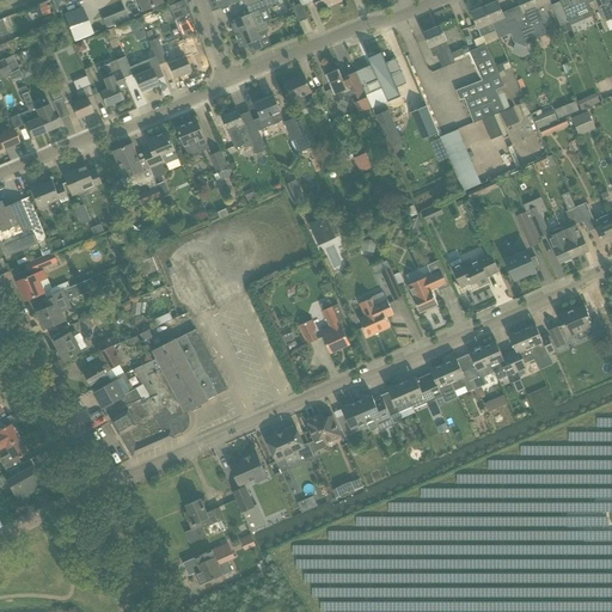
[(136,0),(141,11),(161,2),(160,0),(136,0)]
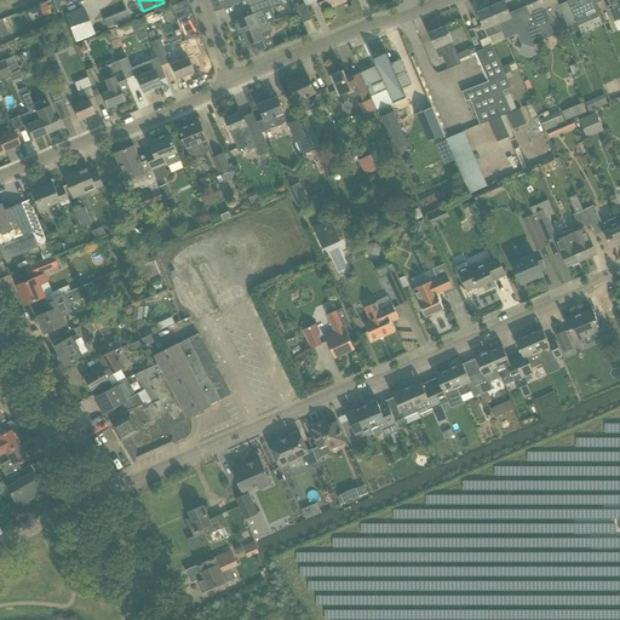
[(234,22),(239,35),(270,23),(270,22),(269,23),(263,10),(281,3),(280,0),(267,0),(264,1),(250,7),(252,15),(234,22)]
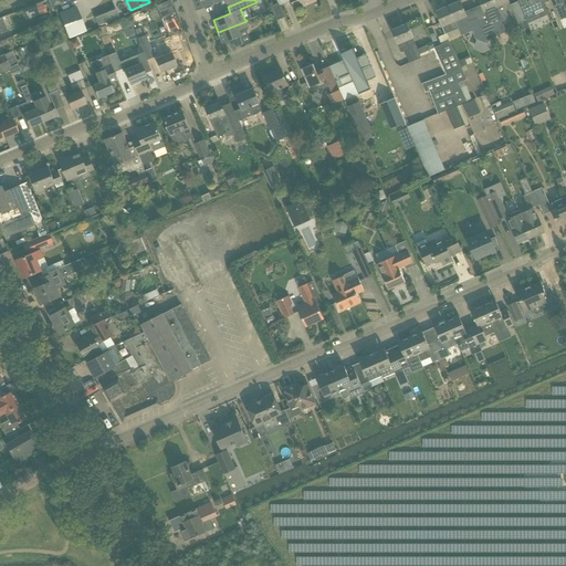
[(291,0),(295,10),(316,1),(315,0),(291,0)]
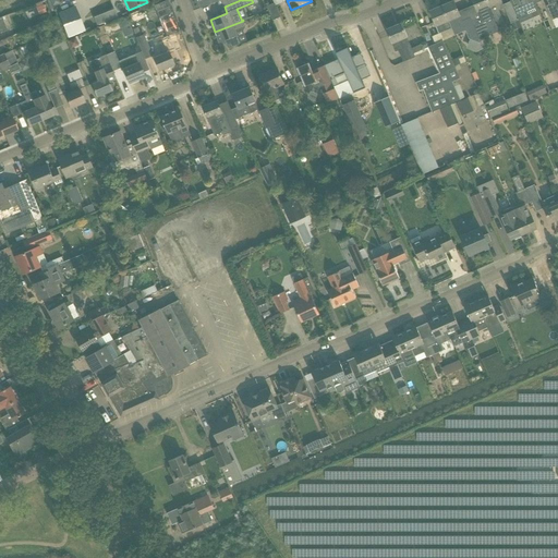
[(485,0),(472,0),(474,4),(480,17),(472,22),(480,40),(486,37),(484,32),(497,26),(485,0)]
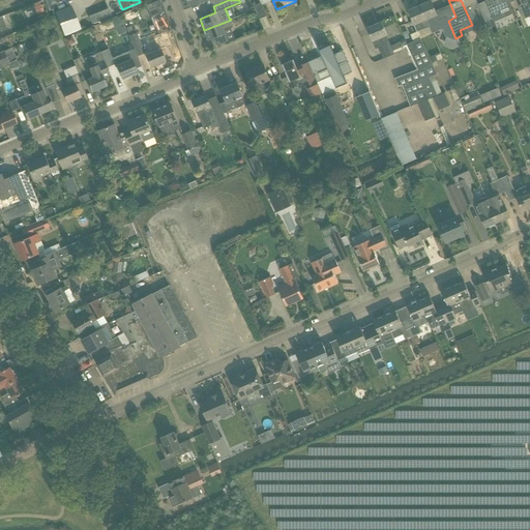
[(475,0),(461,0),(472,25),(473,24),(478,22),(474,9),(476,8),(474,3),(476,1),(475,0)]
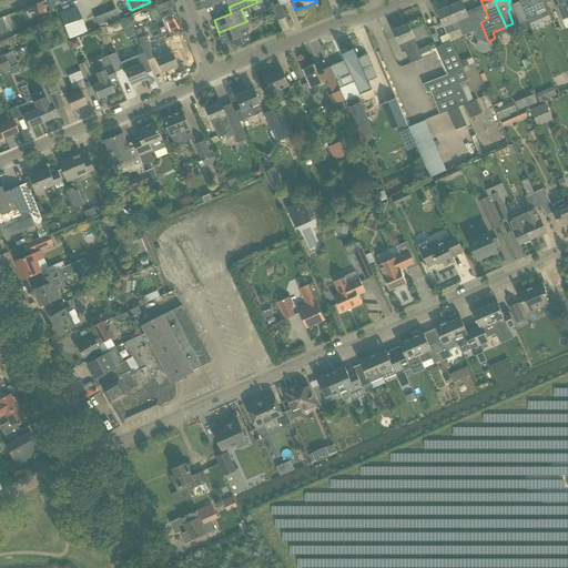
[(546,7),(543,0),(519,0),(520,2),(519,2),(528,20),(536,17),(534,12),(546,7)]
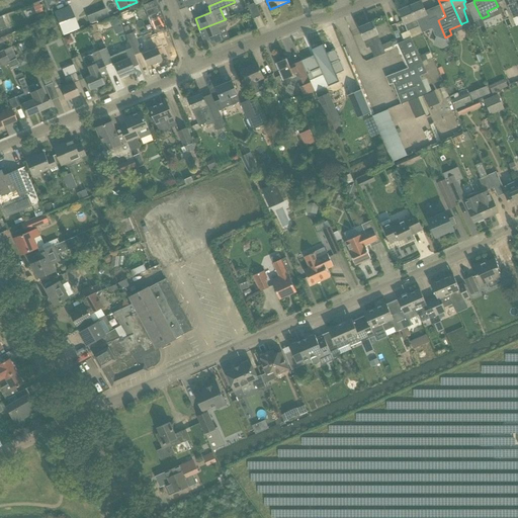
[(517,6),(515,0),(507,0),(510,5),(507,6),(513,19),(517,16),(517,18),(517,6)]
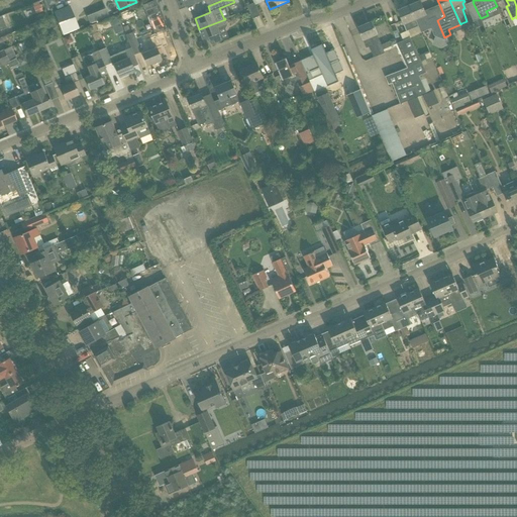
[(420,1),(409,6),(418,26),(421,33),(431,28),(434,36),(444,40),(445,39),(444,37),(437,20),(436,17),(428,20),(424,11),(420,1)]
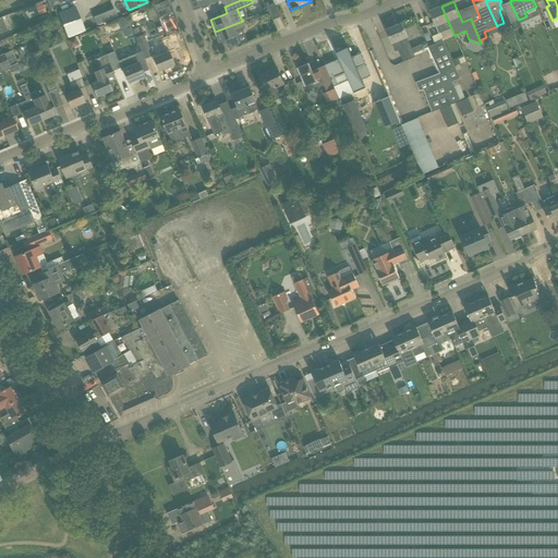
[(510,2),(504,5),(505,9),(513,31),(521,27),(522,27),(519,20),(518,21),(510,2)]
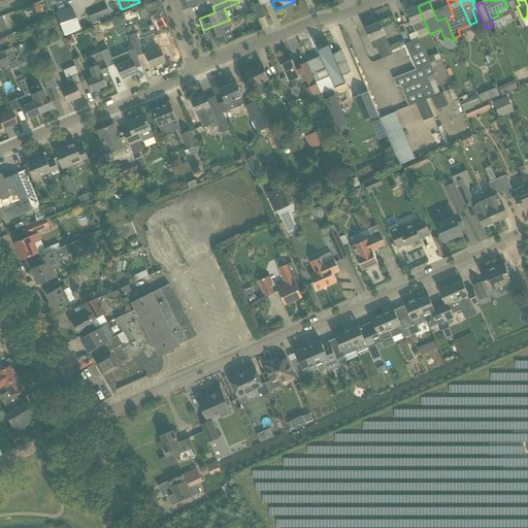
[(252,6),(258,20),(266,17),(262,6),(260,3),(252,6)]
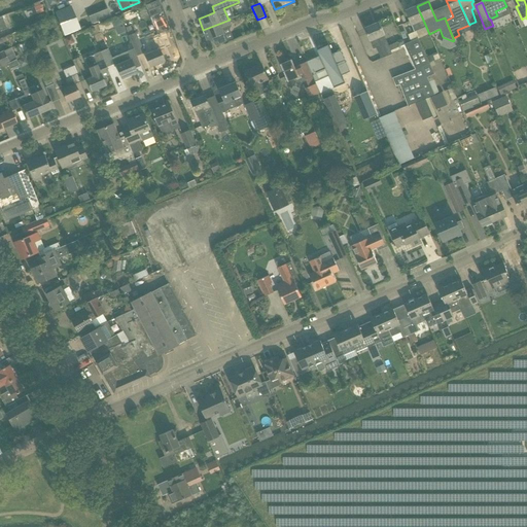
[(40,5),(34,8),(36,13),(42,11),(40,5)]
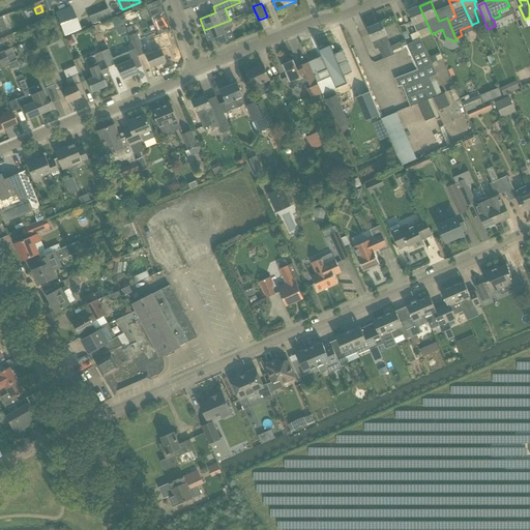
[(70,6),(55,12),(64,35),(80,29),(70,6)]
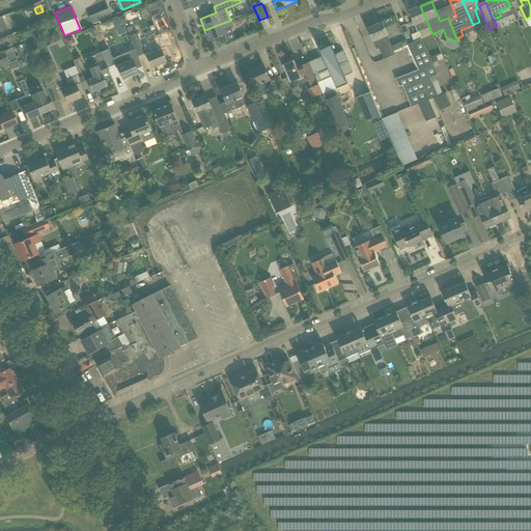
[(409,11),(418,32),(429,27),(420,6),(409,11)]
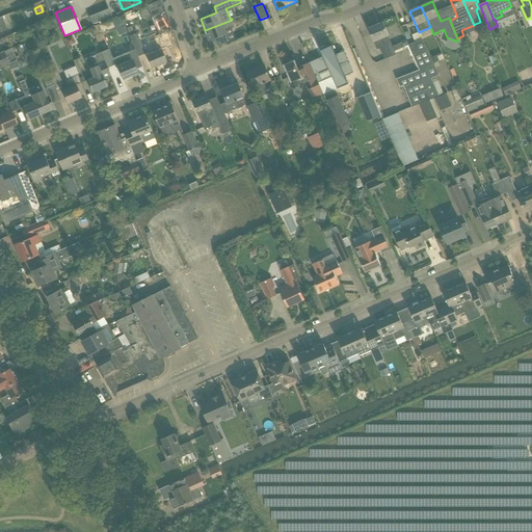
[(87,15),(89,22),(110,17),(108,8),(87,15)]
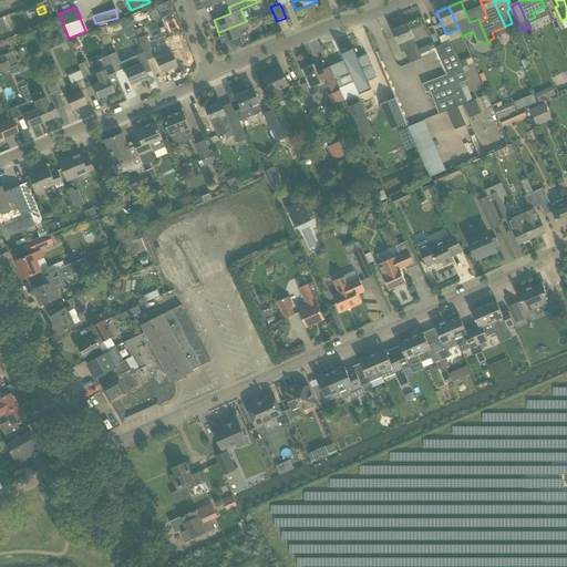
[(57,17),(52,19),(54,24),(58,32),(62,43),(68,41),(59,22),(57,17)]
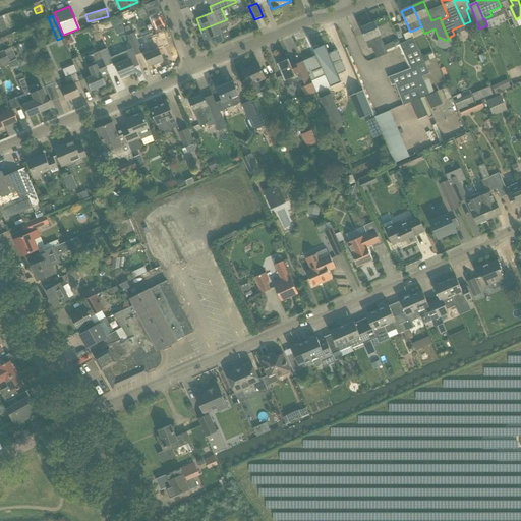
[(117,17),(109,20),(114,35),(122,32),(117,17)]
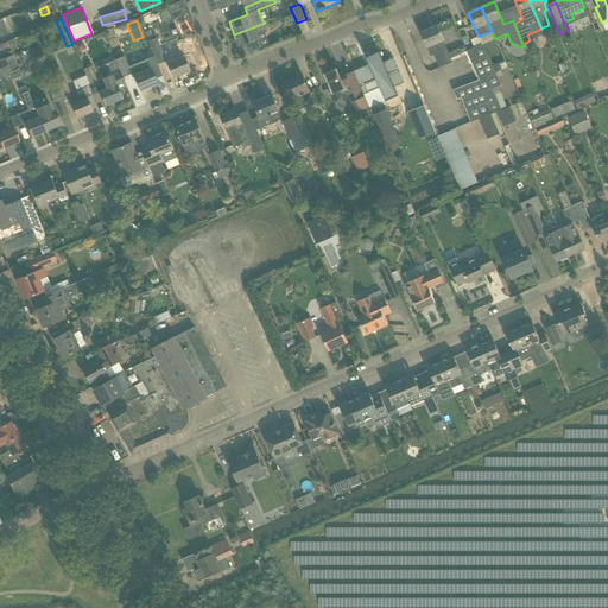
[(439,25),(443,31),(451,27),(449,21),(439,25)]
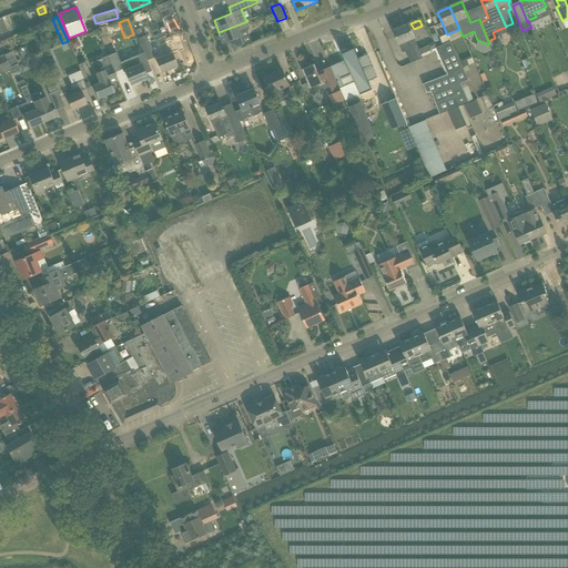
[(230,41),(233,50),(245,44),(240,32),(250,28),(247,21),(219,32),(223,44),(230,41)]
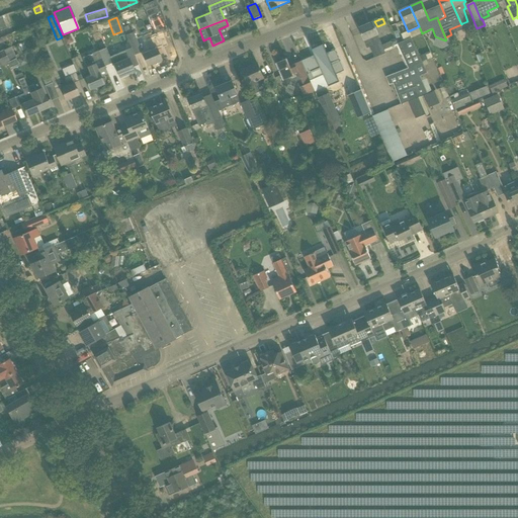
[(370,47),(374,58),(385,53),(377,34),(378,34),(372,22),(358,28),(367,49),(370,47)]
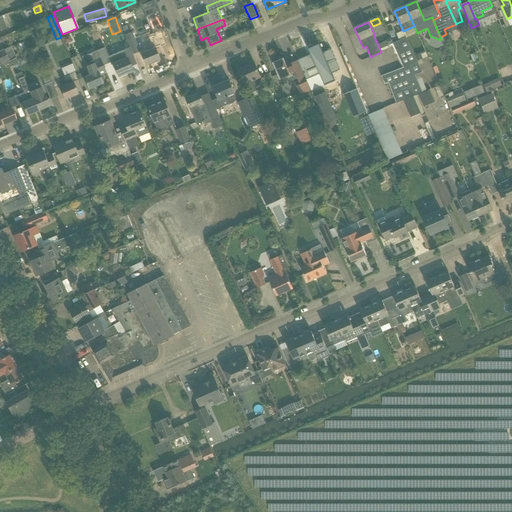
[(130,47),(133,54),(139,51),(131,32),(129,33),(126,25),(122,27),(130,47)]
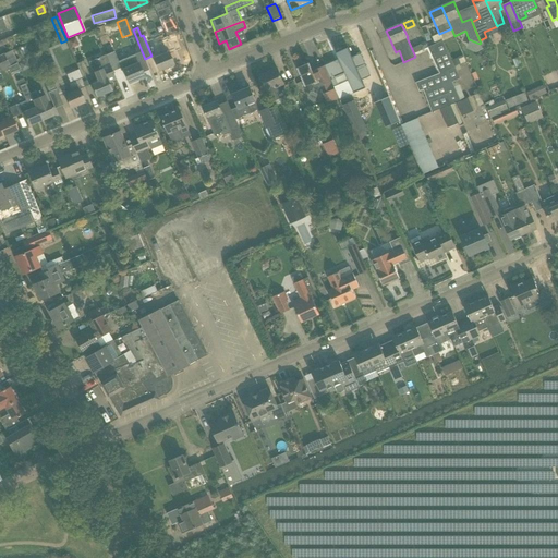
[(160,56),(153,58),(158,71),(173,64),(168,52),(171,51),(166,37),(156,41),(154,41),(160,56)]
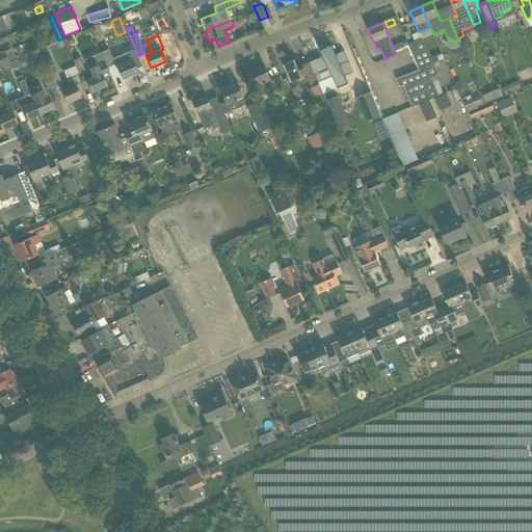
[(72,36),(64,40),(68,47),(75,44),(72,36)]
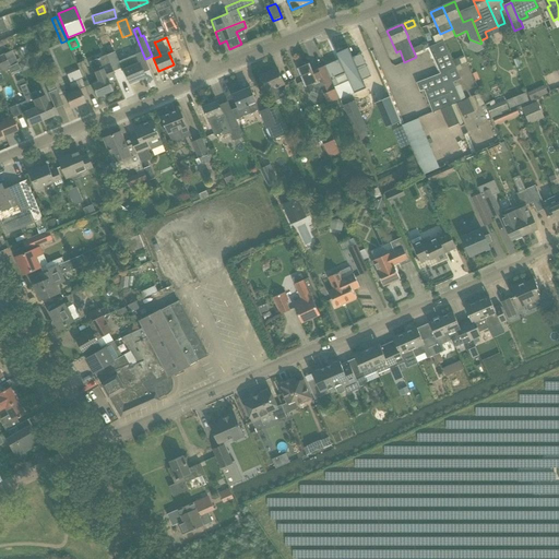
[(429,48),(454,105),(455,104),(462,102),(461,100),(466,98),(459,80),(460,79),(454,67),(443,42),(429,48)]
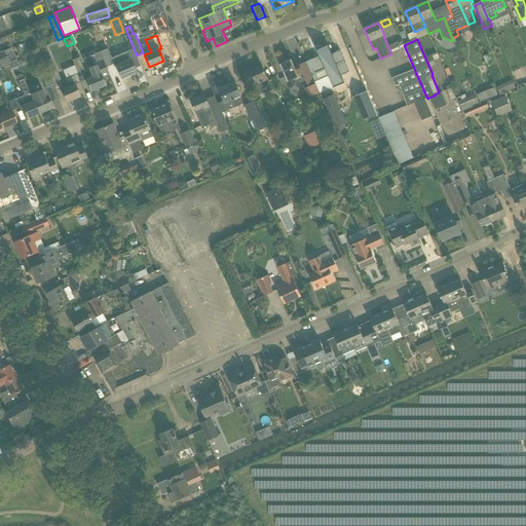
[(321,59),(308,64),(313,74),(325,69),(332,85),(343,80),(341,75),(349,72),(340,50),(332,54),(328,45),(317,50),(321,59)]
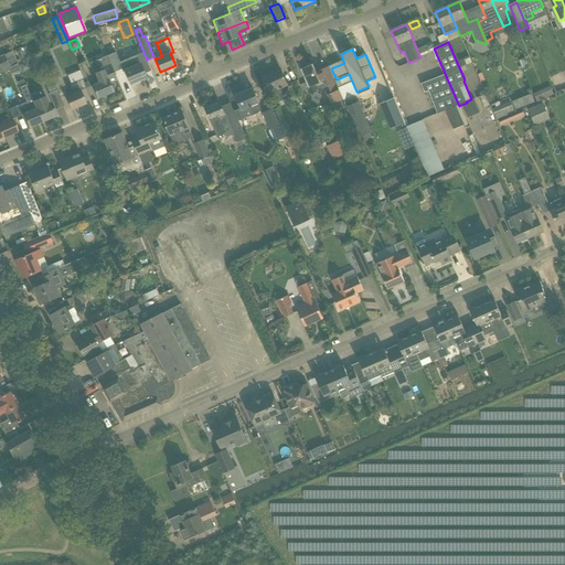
[(429,91),(438,114),(446,110),(446,112),(459,106),(434,49),(433,49),(445,75),(432,80),(422,84),(425,93),(429,91)]
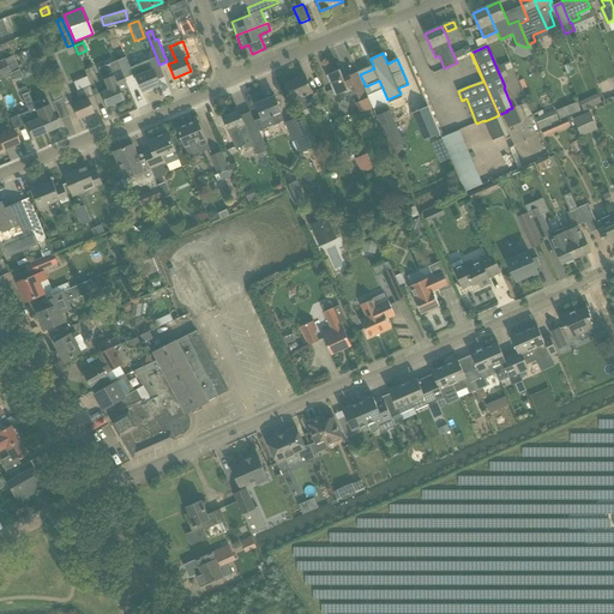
[(0,78),(18,70),(19,70),(23,67),(22,64),(18,66),(13,55),(5,60),(4,59),(0,60),(0,78)]
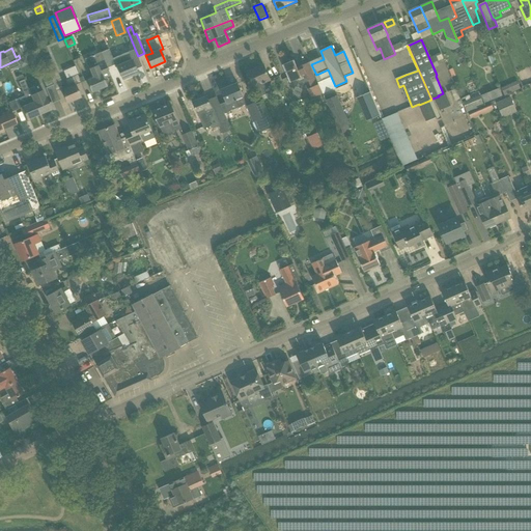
[(101,53),(105,62),(107,67),(114,65),(115,67),(116,66),(122,79),(137,73),(135,70),(141,66),(134,50),(128,52),(120,55),(112,58),(109,49),(108,50),(101,53)]
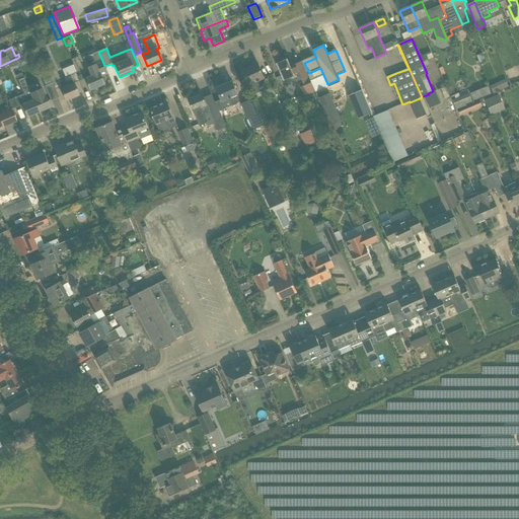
[(17,59),(20,66),(27,64),(24,56),(17,59)]
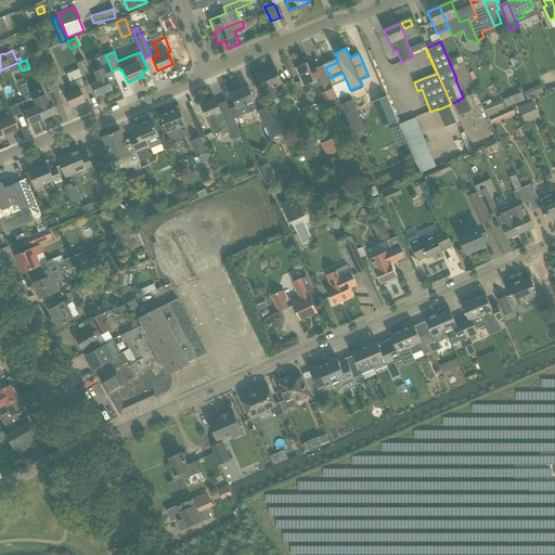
[(76,63),(81,76),(89,74),(84,60),(76,63)]
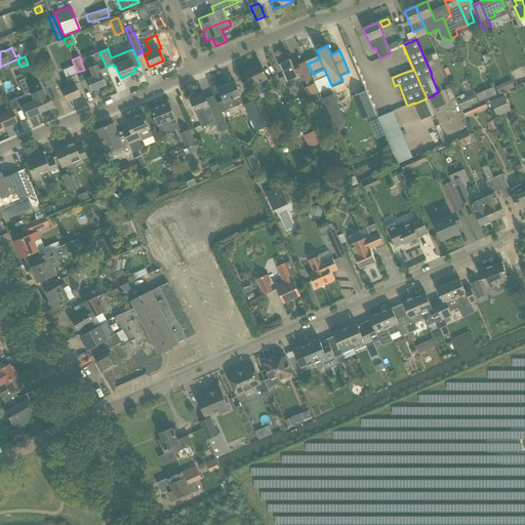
[(51,79),(50,79),(52,84),(53,84),(55,89),(62,87),(61,84),(62,83),(55,67),(51,58),(44,62),(48,71),(51,79)]
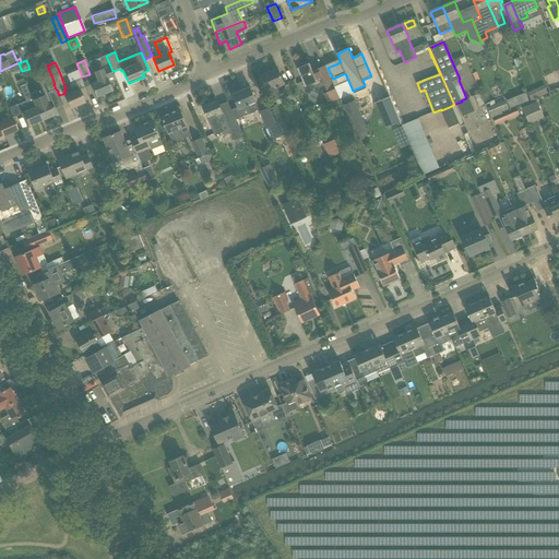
[(92,85),(96,97),(111,91),(108,83),(116,80),(108,63),(93,70),(93,72),(97,83),(92,85)]
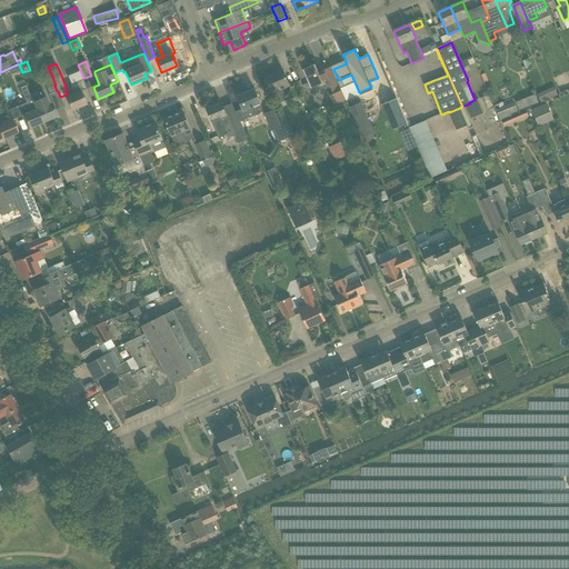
[(327,89),(333,105),(346,100),(336,77),(331,67),(318,72),(315,65),(302,70),(307,80),(311,89),(319,86),(320,88),(325,90),(327,89)]
